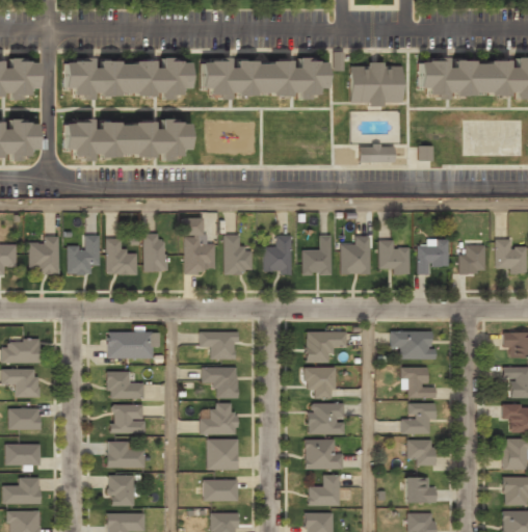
[(343,69),(343,53),(334,53),(334,69),(343,69)]
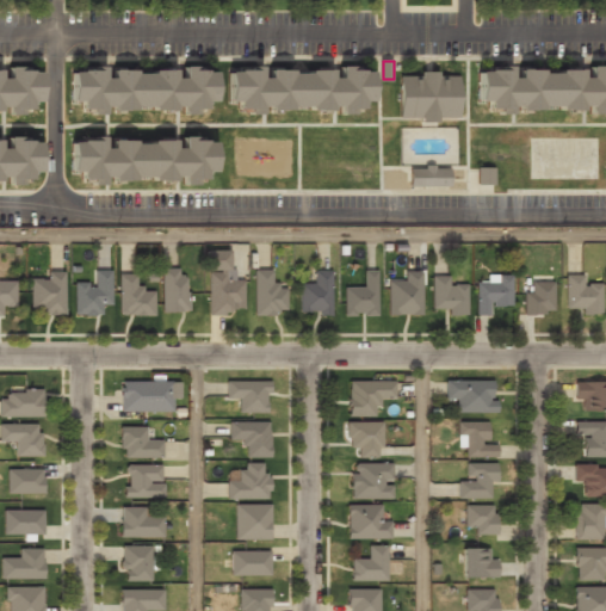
[(241,113),(263,113),(263,110),(363,109),(363,100),(373,100),(372,67),(336,68),(336,69),(266,71),(266,68),(229,69),(230,102),(241,102),(241,113)]
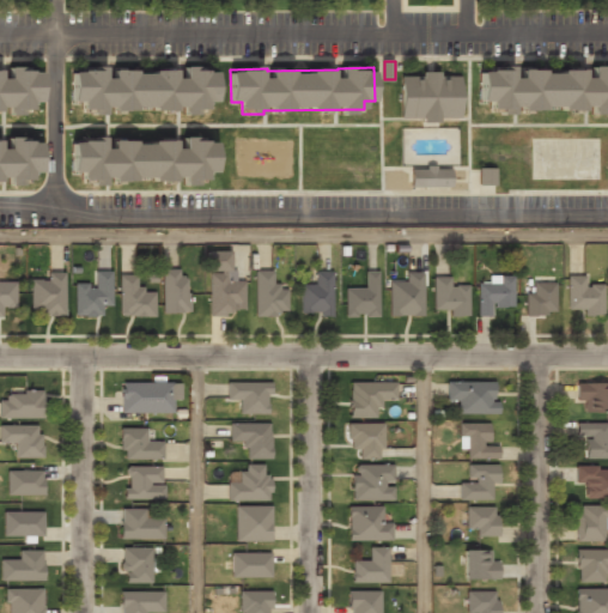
[(0,110),(10,110),(10,115),(32,114),(31,102),(43,102),(42,68),(6,68),(6,70),(0,70),(0,110)]
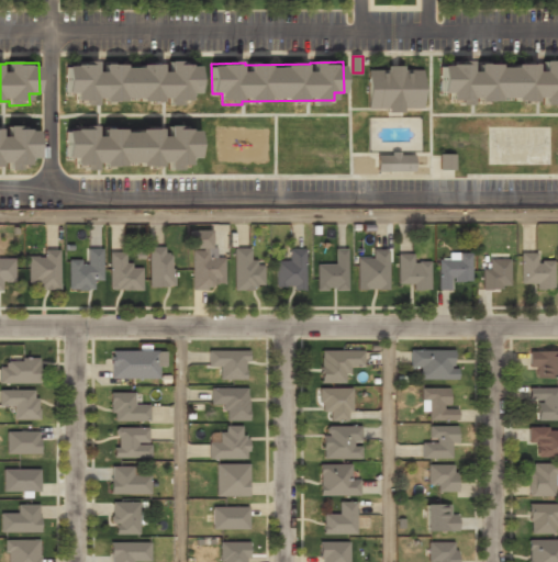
[(199,63),(167,63),(166,66),(98,66),(98,63),(67,63),(67,93),(78,93),(78,105),(98,105),(98,100),(169,101),(169,103),(190,103),(190,93),(199,93),(199,63)]
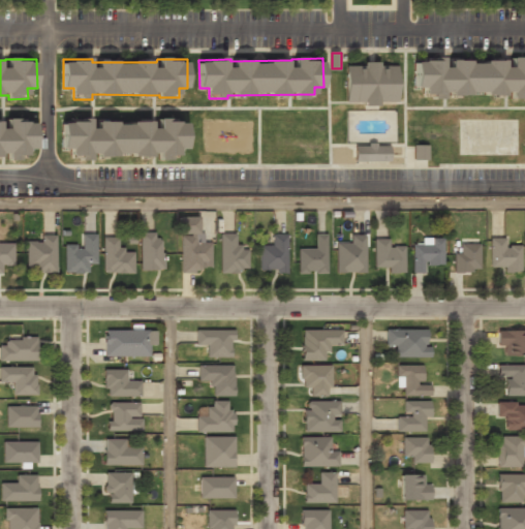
[(524,59),(512,59),(512,61),(443,62),(443,59),(414,59),(414,88),(425,88),(425,98),(443,98),(443,94),(512,94),(512,97),(524,96),(524,59)]
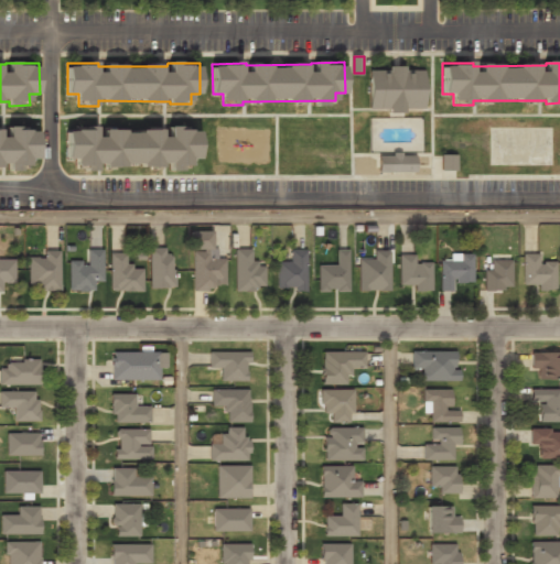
[(427,66),(372,66),(372,111),(427,111),(427,66)]
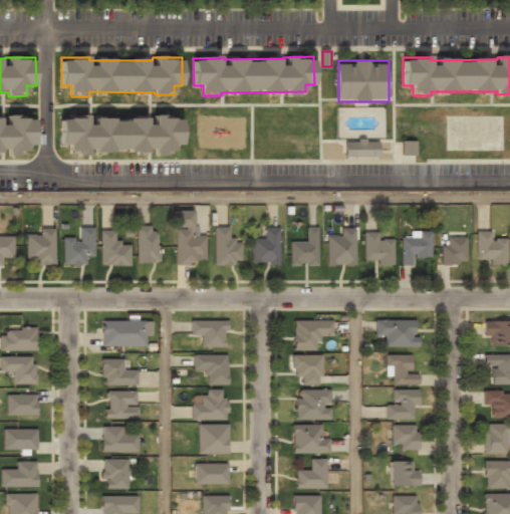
[(182,116),(153,116),(153,118),(91,118),(91,116),(62,116),(62,146),(71,146),(71,155),(88,155),(88,152),(173,152),(173,145),(182,145),(182,116)]
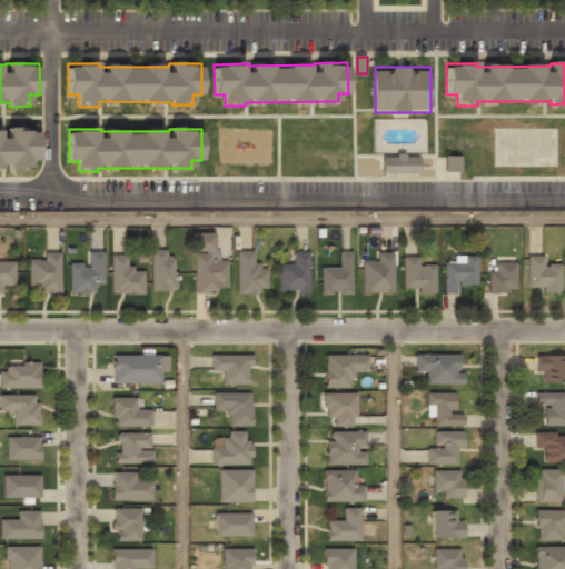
[(39,130),(0,130),(0,169),(10,169),(10,171),(29,171),(29,160),(40,160),(39,130)]
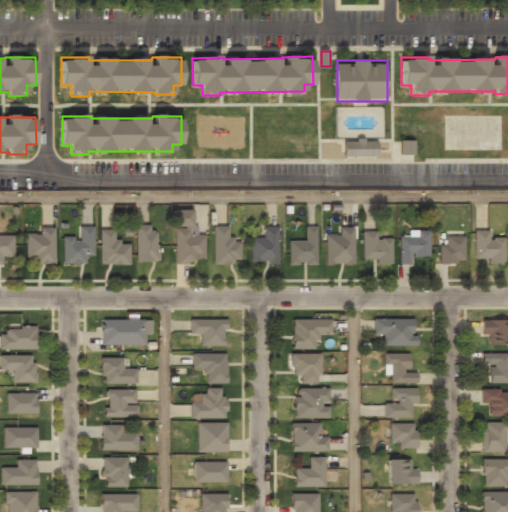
[(378,141),(345,141),(345,156),(378,156),(378,141)]
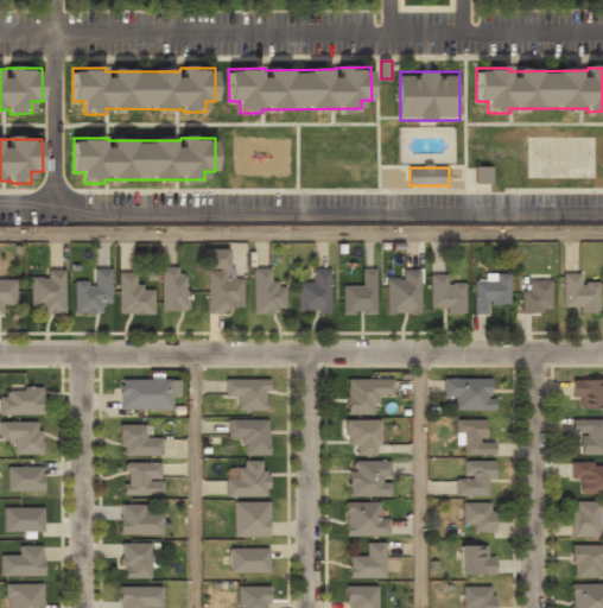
[(492,183),(492,169),(480,169),(480,183),(492,183)]
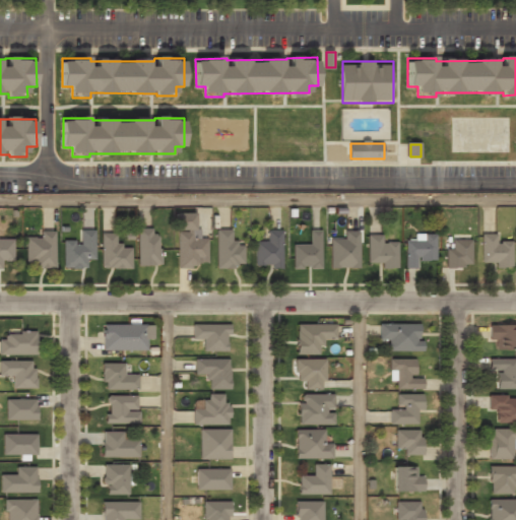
[(209,266),(209,240),(196,240),(196,216),(183,216),(183,230),(180,230),(180,266),(209,266)]
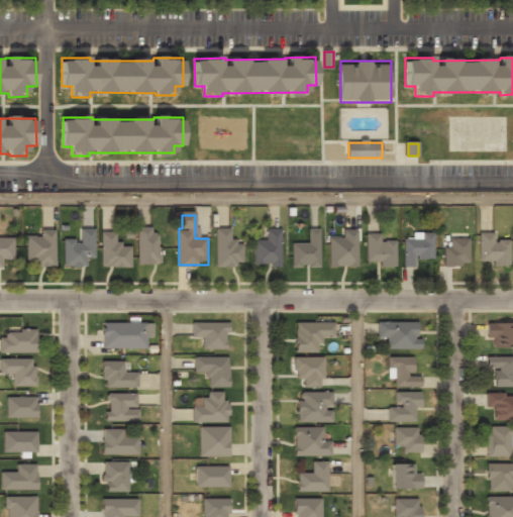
[(161,228),(140,228),(140,265),(161,265),(161,228)]
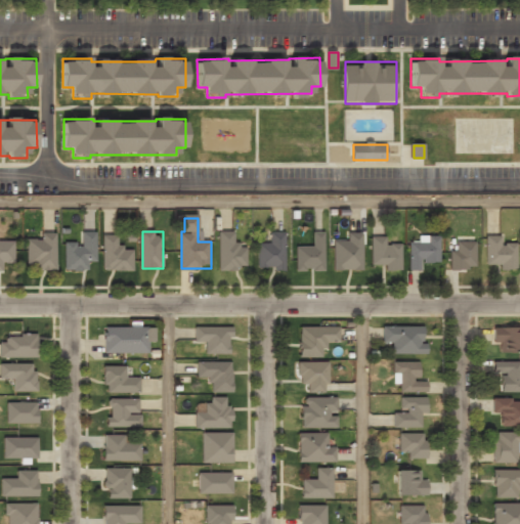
[(287,231),(271,231),(271,243),(259,243),(259,269),(287,269),(287,231)]
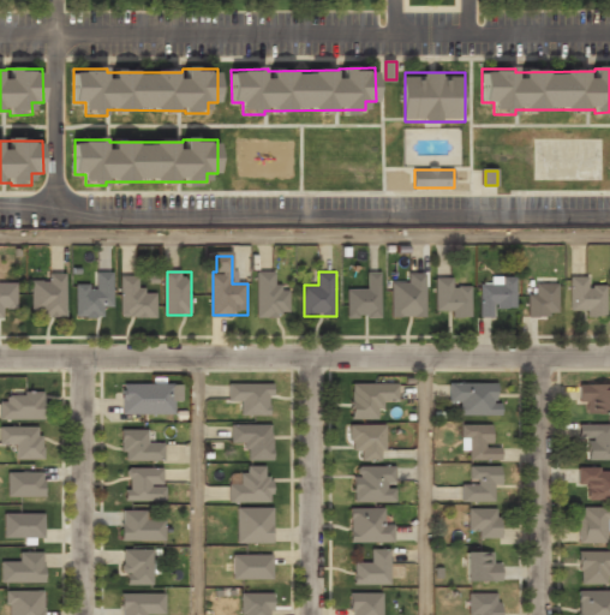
[(277,273),(259,273),(259,316),(292,316),(292,288),(277,288),(277,273)]
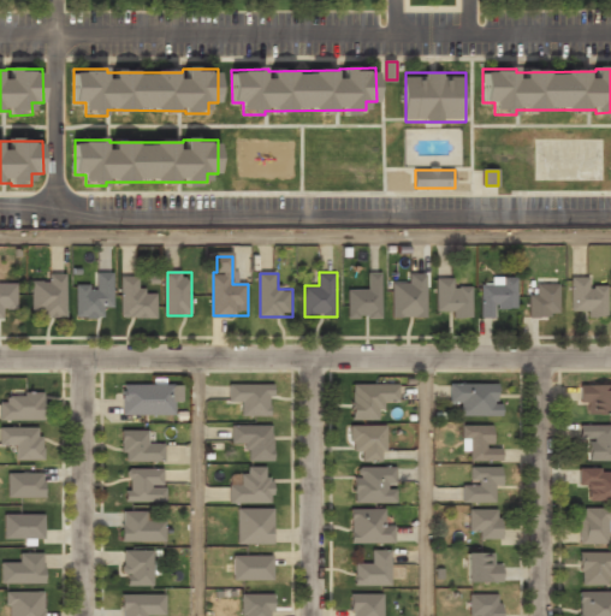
[(383,273),(372,273),(372,289),(350,289),(350,317),(383,317),(383,273)]
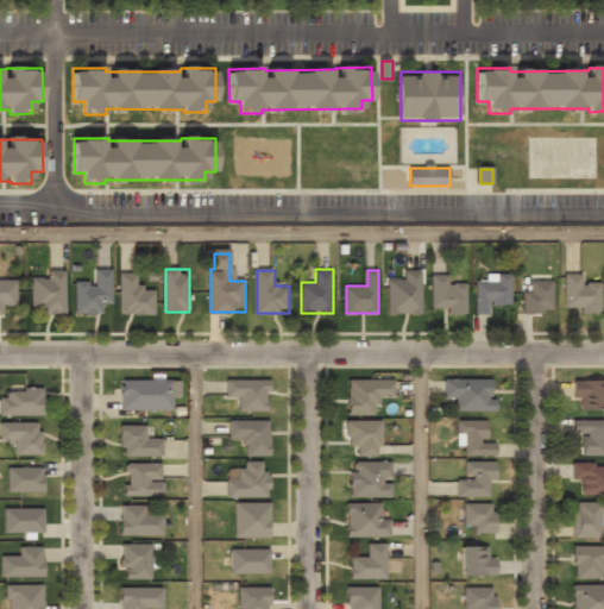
[(389,313),(423,313),(423,270),(403,270),(403,281),(389,281),(389,313)]
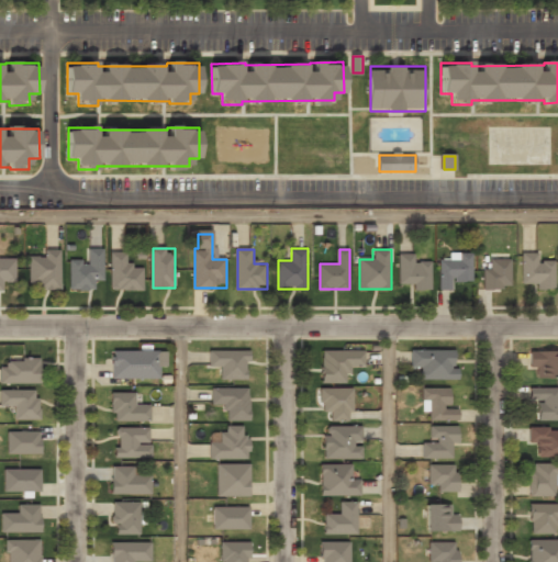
[(63,250),(44,250),(44,258),(32,258),(32,290),(63,290),(63,250)]
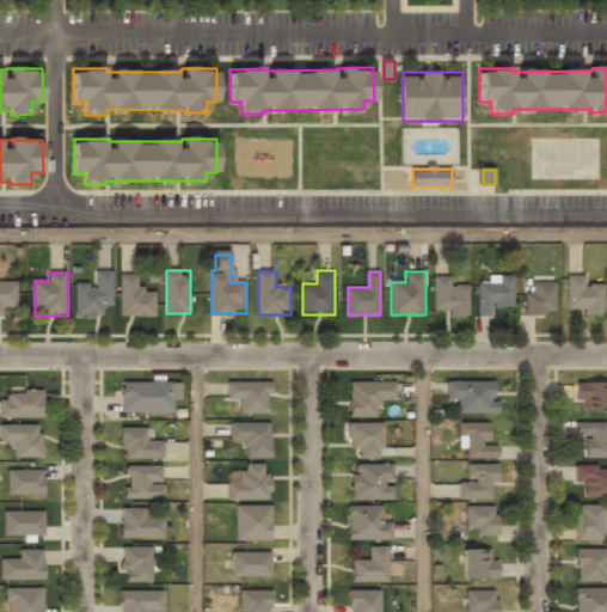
[(104,317),(104,307),(115,307),(115,273),(98,273),(98,285),(78,285),(78,317),(104,317)]
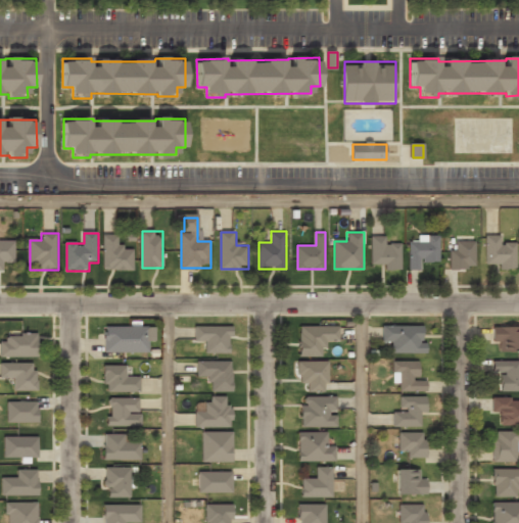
[(487,235),(487,264),(499,264),(499,269),(518,269),(518,243),(505,243),(505,235),(487,235)]
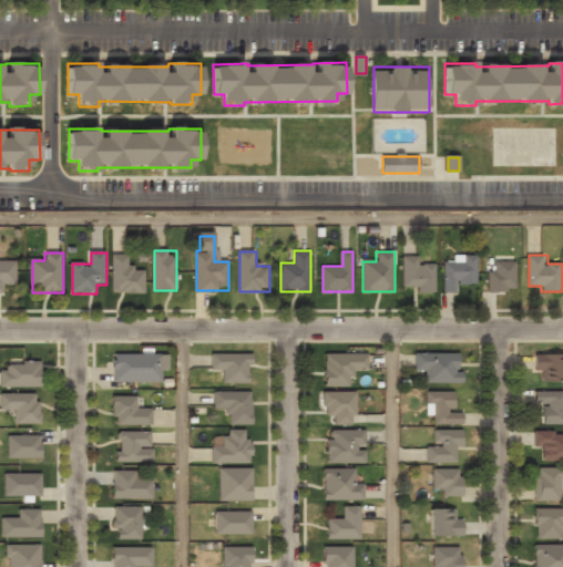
[(113,294),(146,294),(146,270),(131,270),(131,256),(113,256),(113,294)]
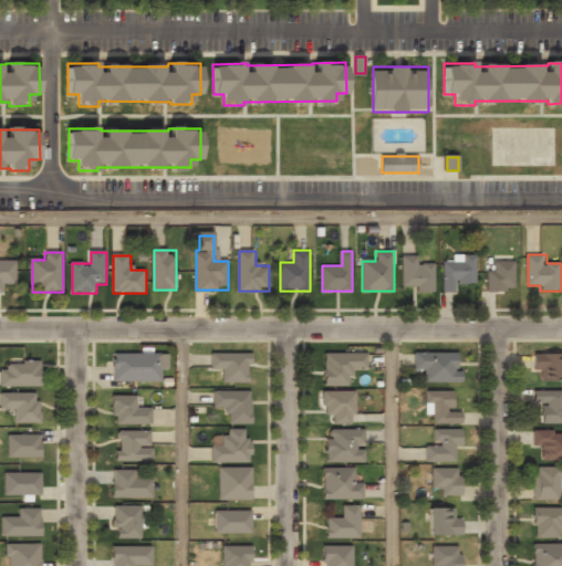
[(445,262),(445,293),(458,293),(458,284),(477,284),(477,255),(465,255),(465,262),(445,262)]
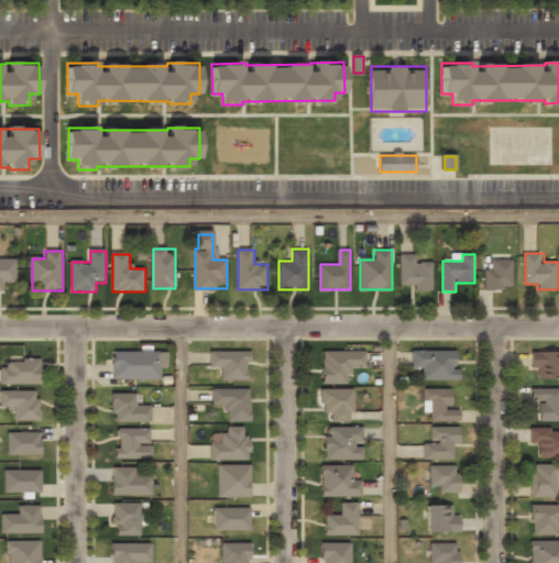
[(402,255),(402,284),(414,284),(414,289),(434,289),(434,263),(419,263),(419,255),(402,255)]
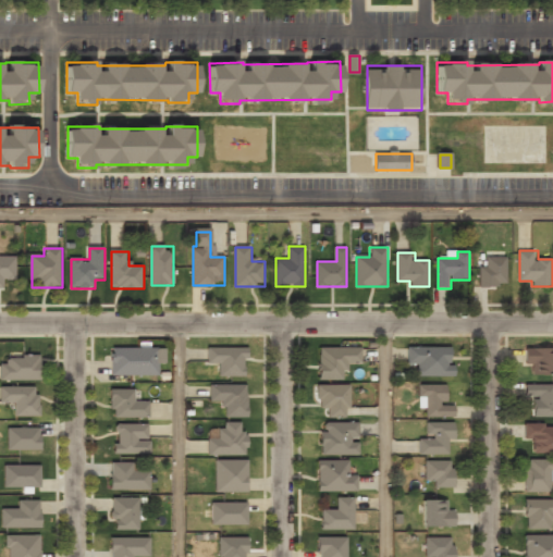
[(0,288),(7,288),(7,277),(17,277),(17,256),(0,256),(0,288)]
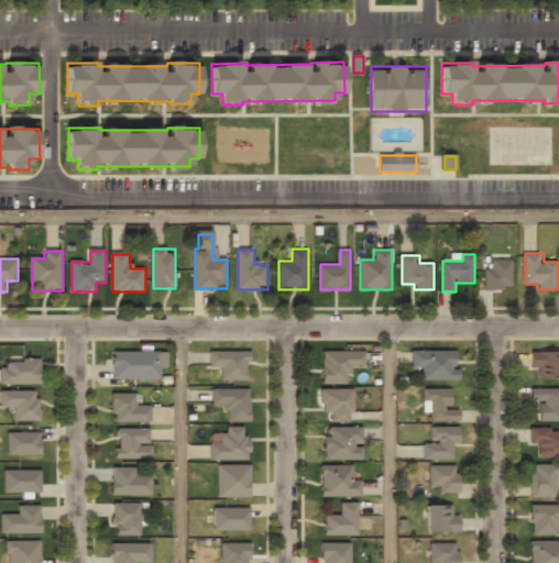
[(485,269),(485,290),(513,290),(513,260),(494,260),(494,269),(485,269)]
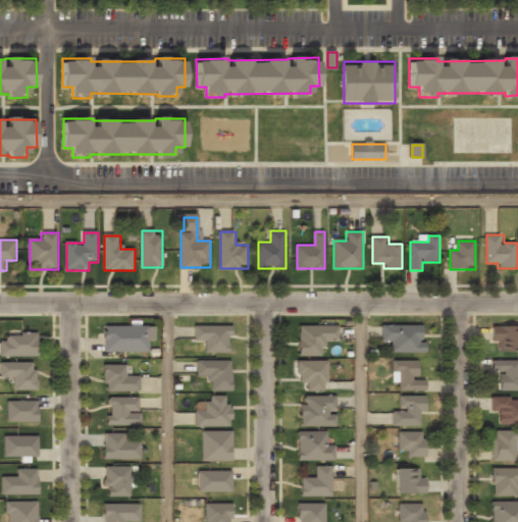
[(150,326),(106,326),(106,353),(150,353),(150,326)]
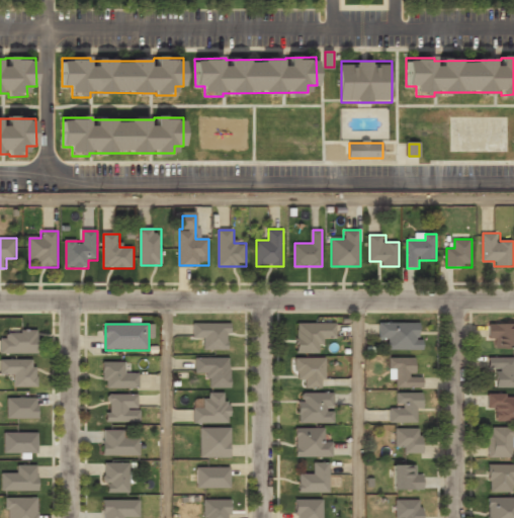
[(204,350),(230,350),(230,324),(194,324),(194,339),(204,339),(204,350)]
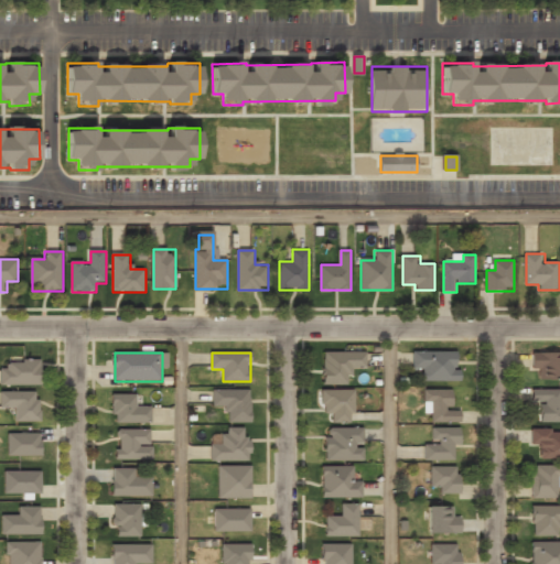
[(324,353),(324,384),(353,384),(353,369),(367,369),(367,353),(324,353)]
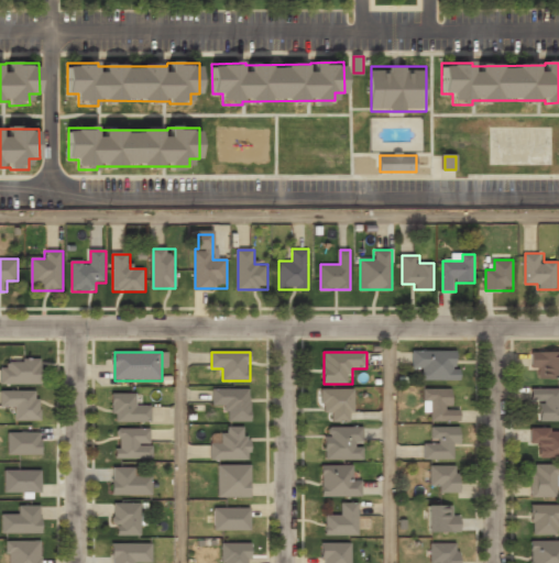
[(425,381),(459,381),(459,352),(414,352),(414,368),(425,368),(425,381)]
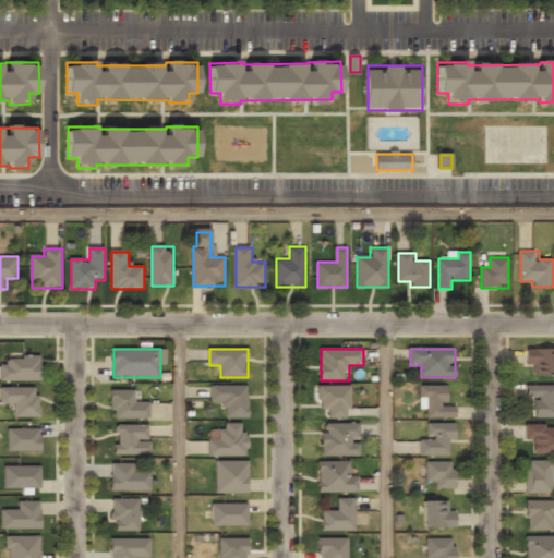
[(553,349),(528,349),(528,373),(553,373),(553,349)]
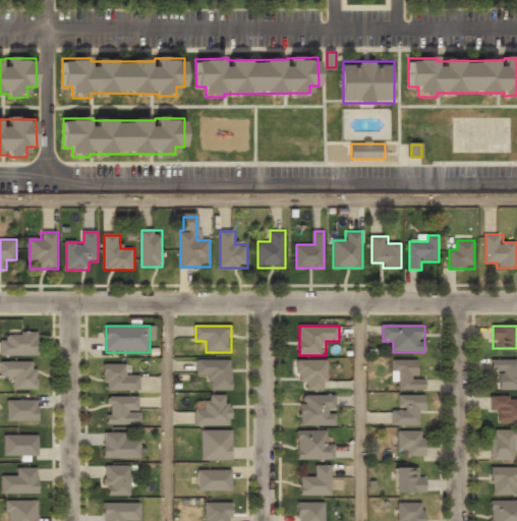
[(2,355),(39,355),(39,334),(2,334),(2,355)]
